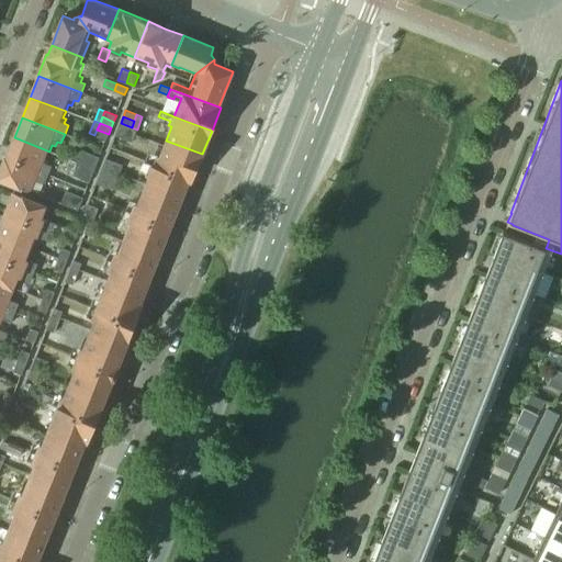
[(117,130),(130,134),(132,127),(121,123),(117,130)]
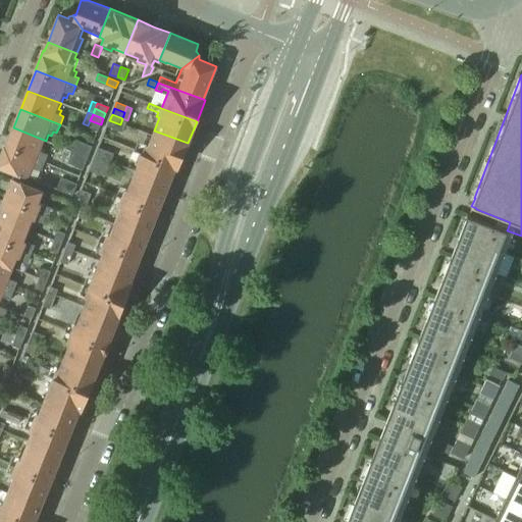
[(122,132),(127,120),(122,118),(120,124),(117,129),(122,132)]
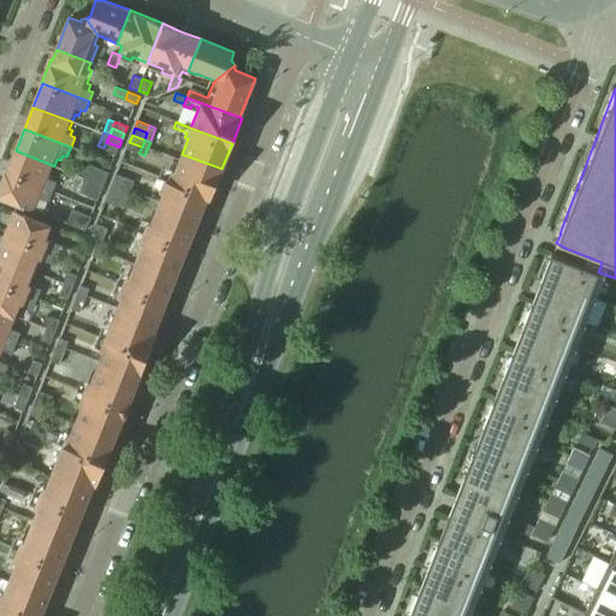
[(119,147),(106,142),(104,148),(116,153),(119,147)]
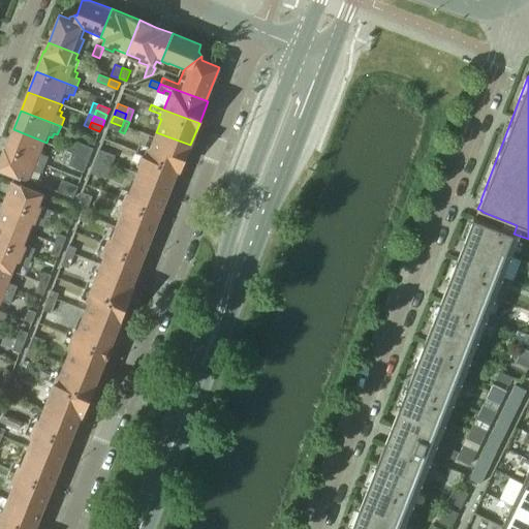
[(109,127),(119,131),(122,126),(111,122),(109,127)]
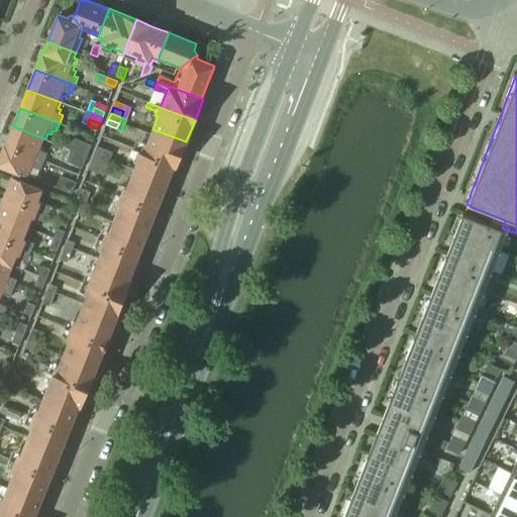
[(43,145),(45,139),(13,126),(5,144),(4,145),(44,161),(47,152),(43,151),(45,146),(43,145)]
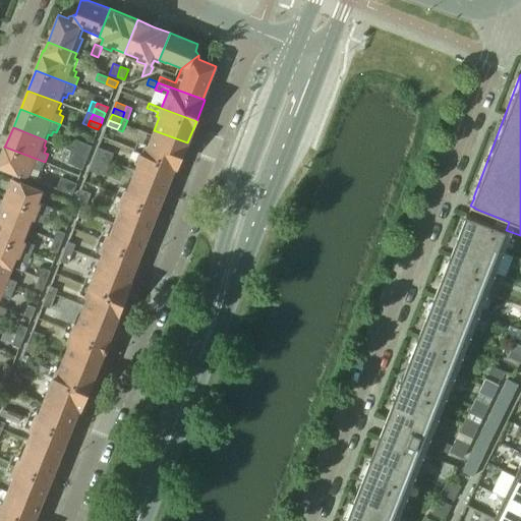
[(178,167),(187,142),(154,130),(149,143),(146,142),(143,147),(132,142),(130,148),(176,166),(178,167)]
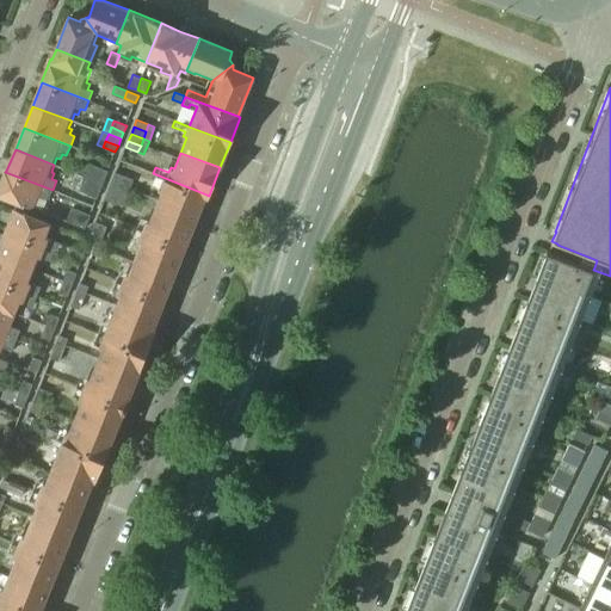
[(84,177),(90,179),(93,172),(96,166),(90,164),(84,177)]
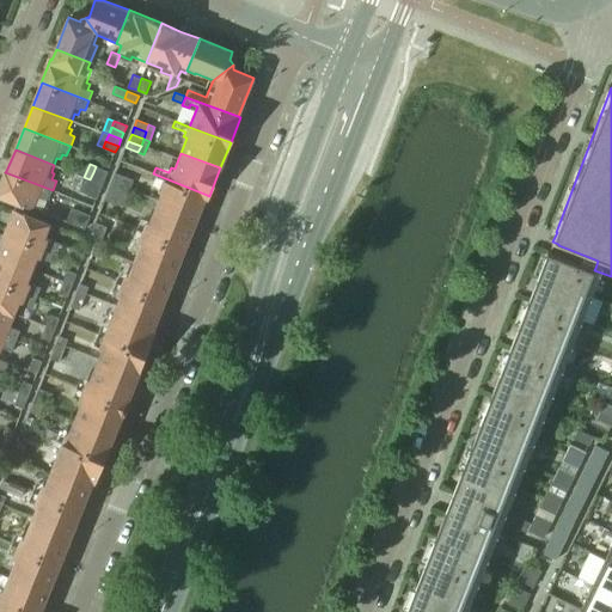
[(96,166),(93,172),(105,177),(108,171),(96,166)]
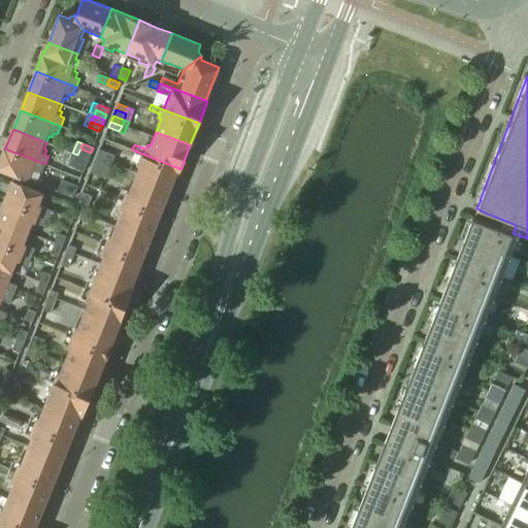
[(42,172),(45,164),(4,149),(0,159),(0,168),(31,180),(33,175),(36,176),(38,171),(42,172)]
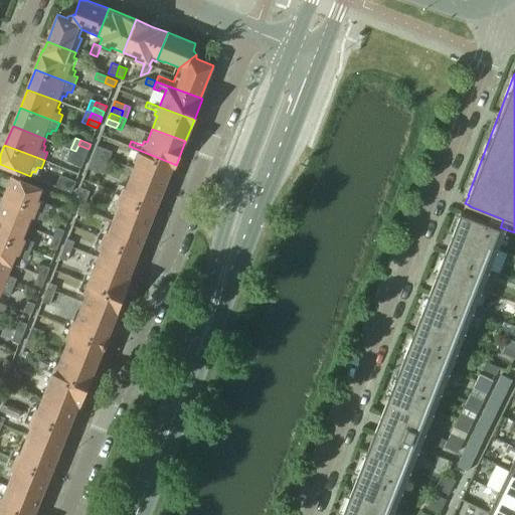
[(87,155),(89,149),(78,145),(75,151),(87,155)]
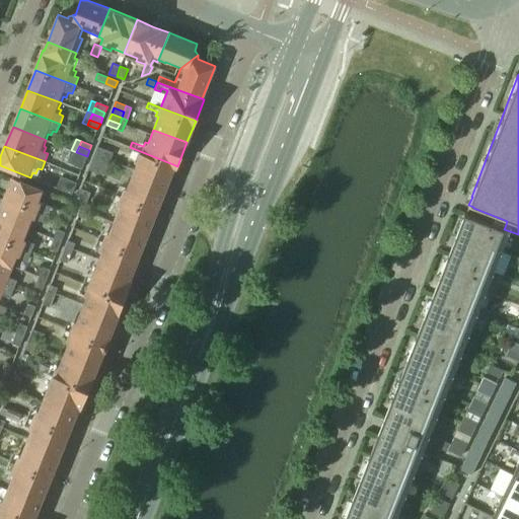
[(95,152),(105,156),(108,150),(98,147),(95,152)]
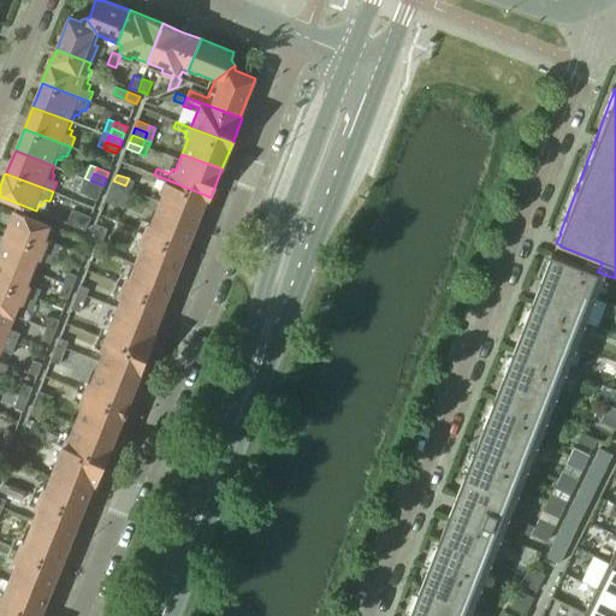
[(208,196),(154,175),(152,178),(164,183),(161,188),(165,189),(158,207),(197,221),(208,196)]
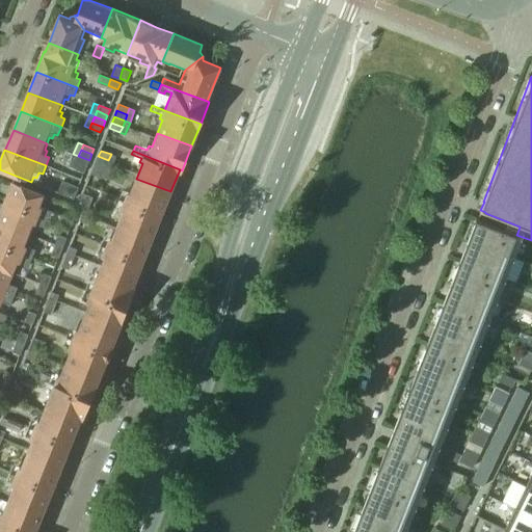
[(69,165),(74,167),(76,162),(78,156),(73,154),(69,165)]
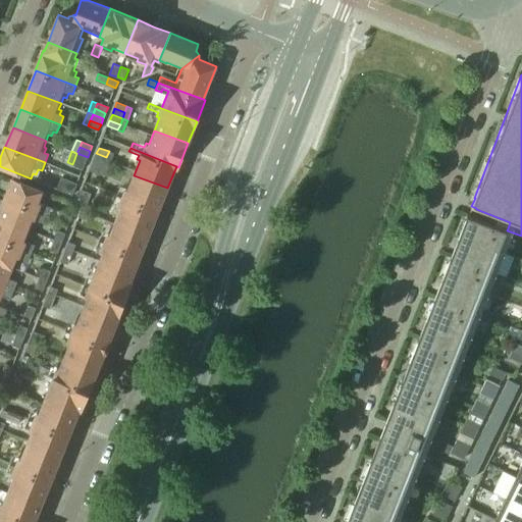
[(109,151),(106,157),(104,163),(109,165),(114,153),(109,151)]
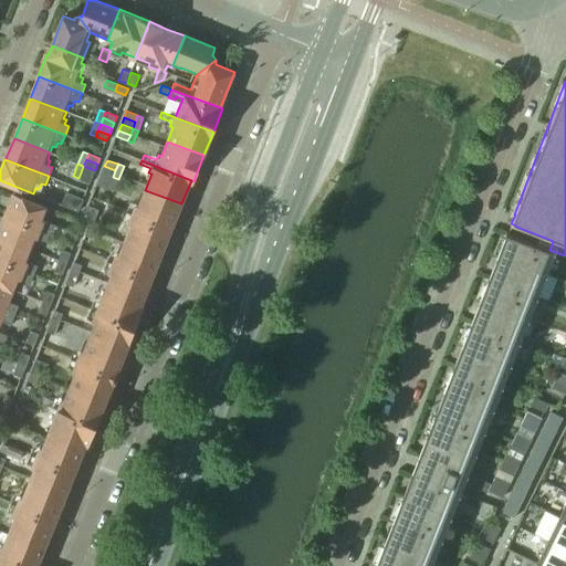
[(95,170),(83,166),(81,173),(92,177),(95,170)]
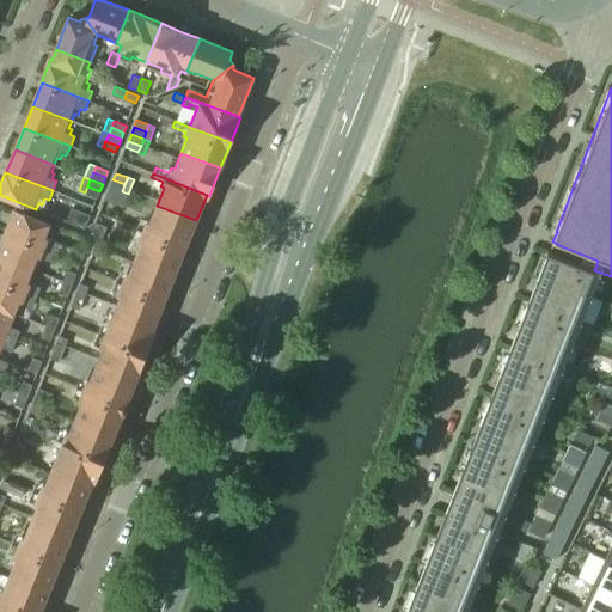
[(110,187),(122,191),(124,184),(112,179),(110,187)]
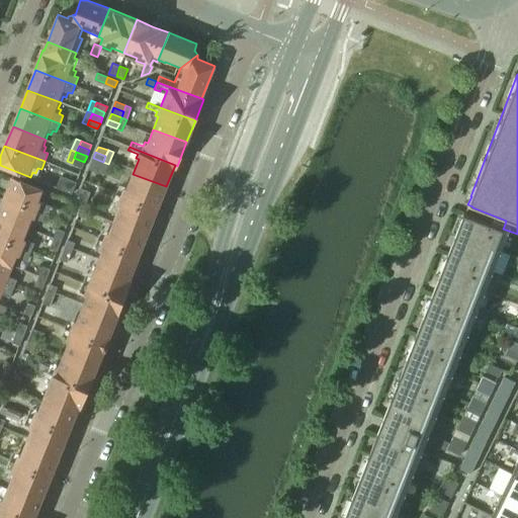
[(74,158),(72,163),(82,167),(84,162),(74,158)]
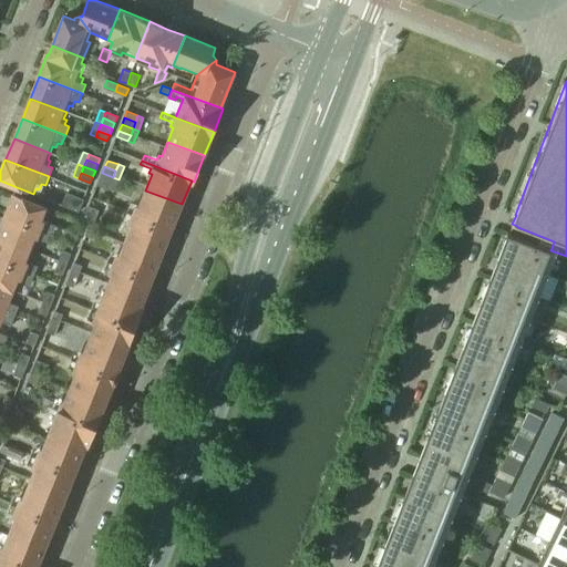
[(100,178),(111,183),(113,177),(102,173),(100,178)]
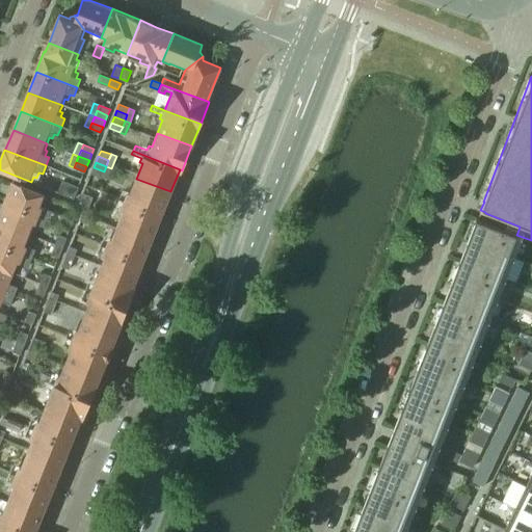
[(104,171),(102,178),(107,180),(111,168),(106,166),(104,171)]
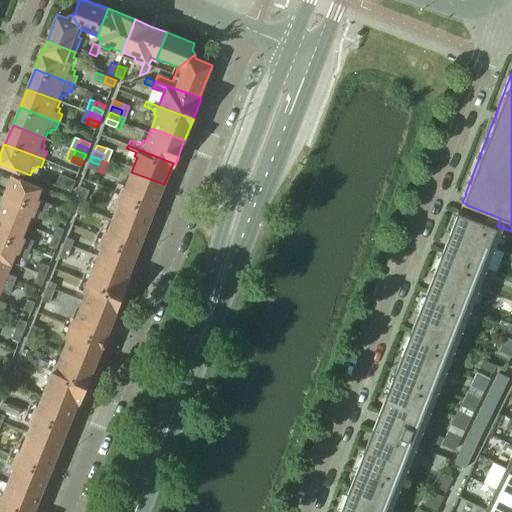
[(88,167),(98,171),(100,165),(90,161),(88,167)]
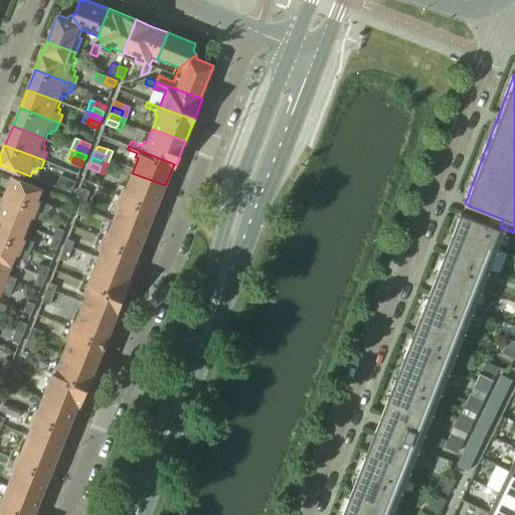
[(157,207),(165,185),(132,173),(126,187),(124,186),(122,189),(112,185),(110,189),(157,207)]
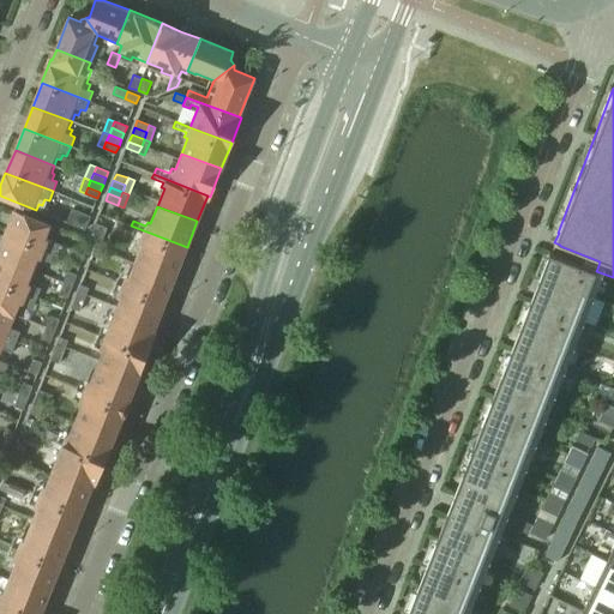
[(79,211),(72,209),(67,223),(73,226),(77,218),(79,211)]
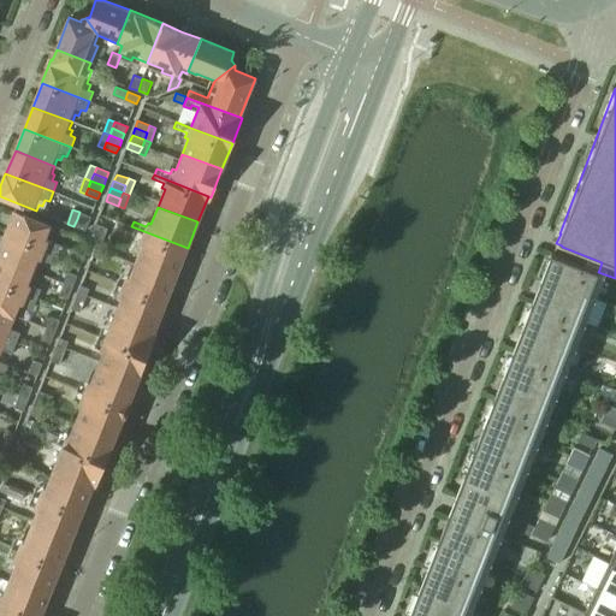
[(48,238),(49,234),(47,232),(49,224),(15,211),(6,235),(54,253),(58,242),(48,238)]
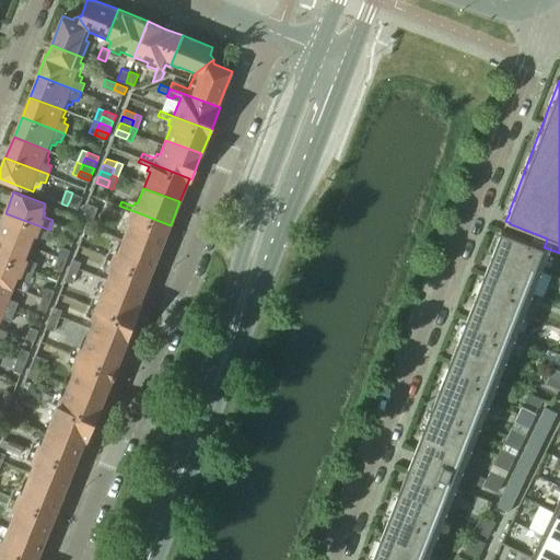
[(83,197),(72,193),(70,199),(81,203),(83,197)]
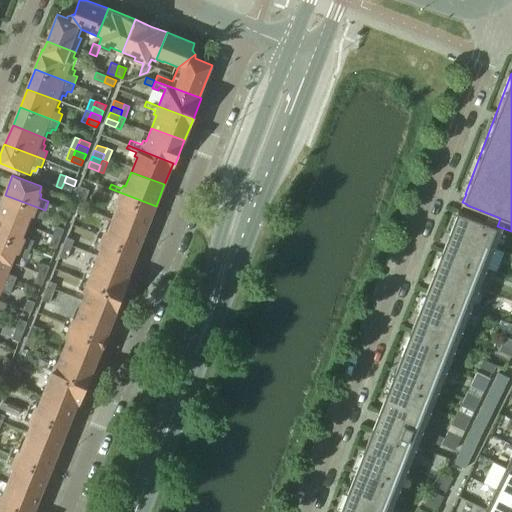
[(74,186),(64,182),(61,188),(71,192),(74,186)]
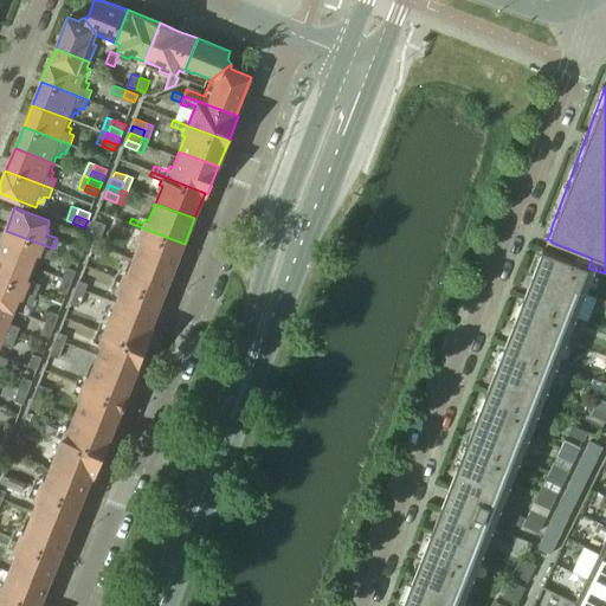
[(105,225),(95,220),(91,229),(103,233),(105,225)]
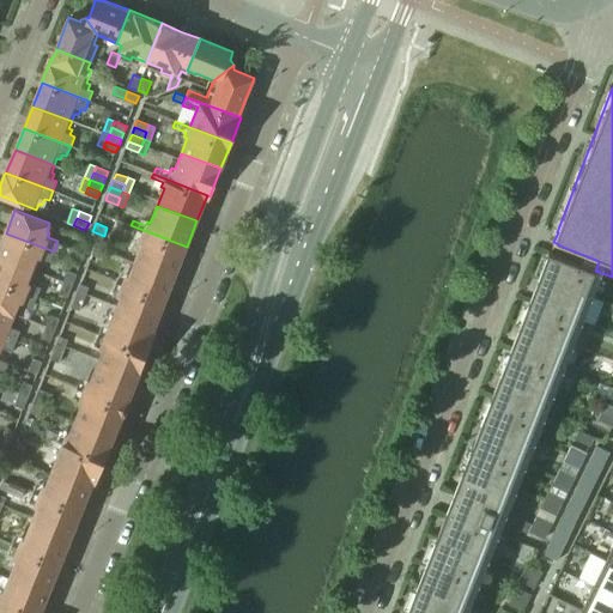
[(187,247),(131,225),(128,231),(141,236),(139,241),(143,242),(135,258),(176,273),(187,247)]
